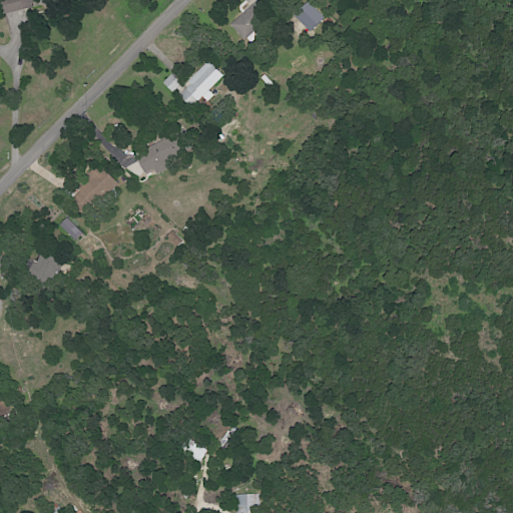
[(0,0),(3,14),(38,7),(36,0),(0,0)]
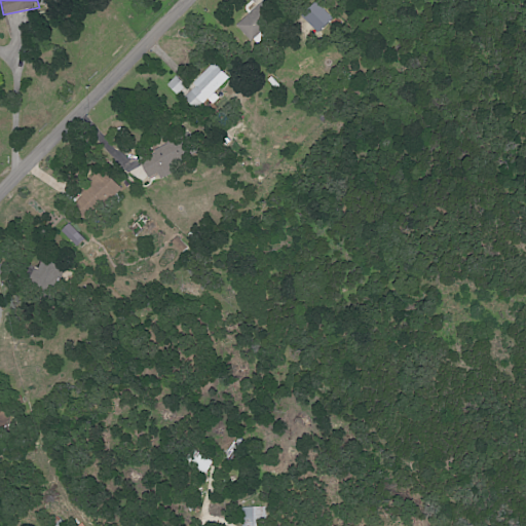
[(273,13),(260,1),(235,27),(249,40),(273,13)]
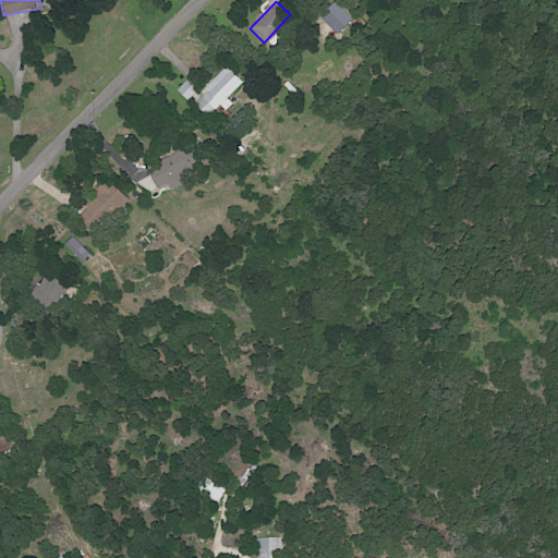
[(193,102),(208,118),(242,83),(227,68),(193,102)]
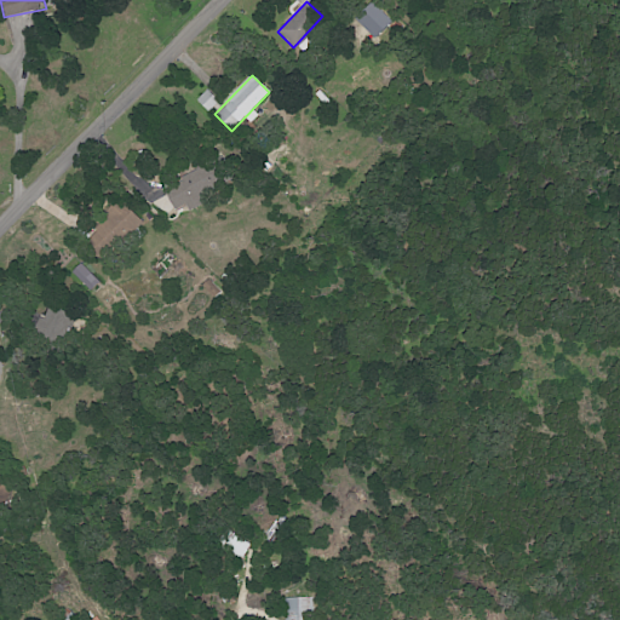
[(196,98),(206,112),(218,104),(210,90),(196,98)]
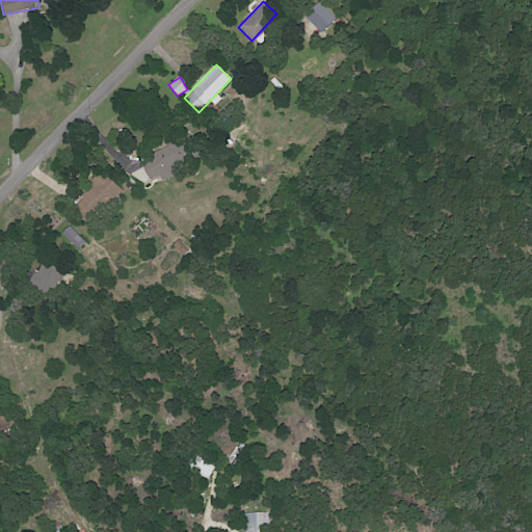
[(128,166),(137,186),(160,175),(162,180),(190,165),(184,152),(188,150),(184,139),(128,166)]
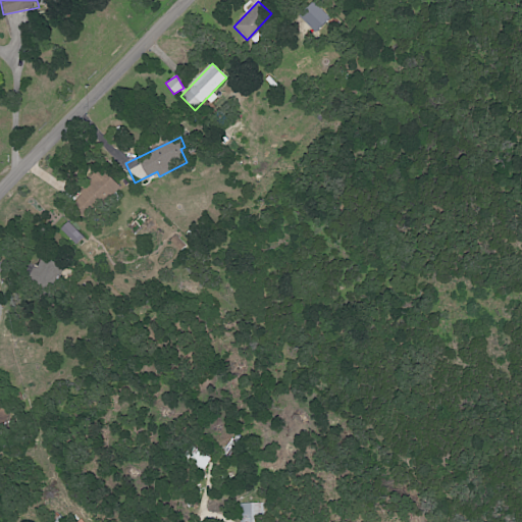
[(76,194),(94,212),(119,188),(102,169),(76,194)]
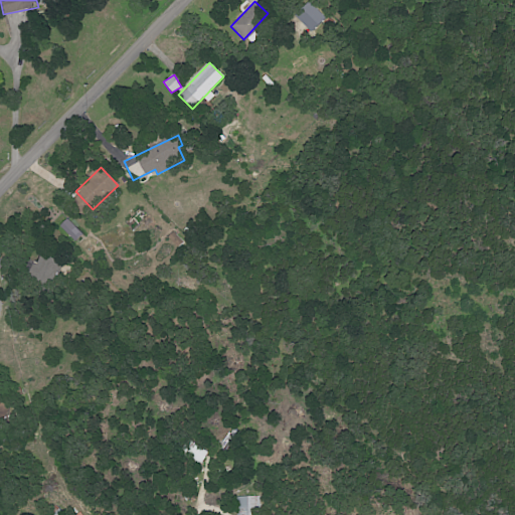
[(82,234),(67,218),(59,226),(74,241),(82,234)]
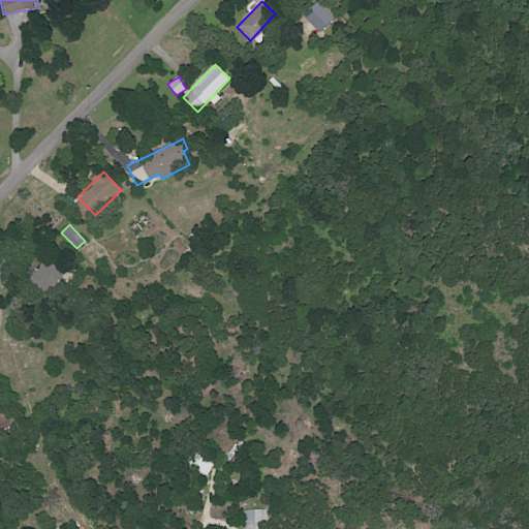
[(63,262),(41,258),(39,271),(32,270),(29,285),(57,290),(63,262)]
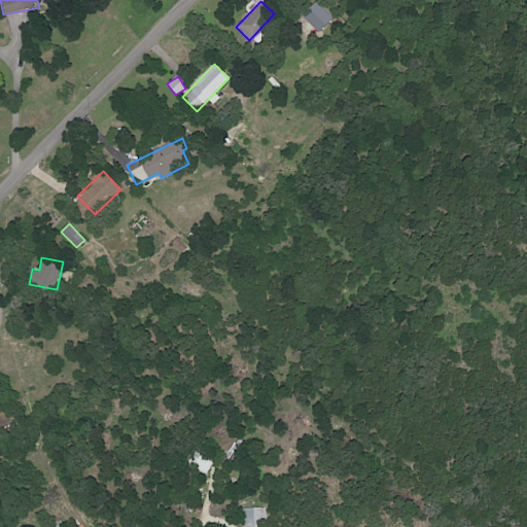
[(241,526),(264,526),(264,507),(241,508),(241,526)]
